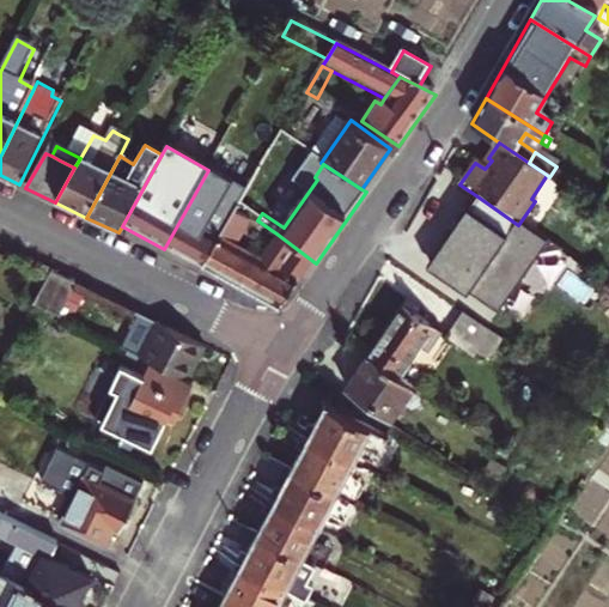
[(549,177),(562,186),(568,175),(556,167),(549,177)]
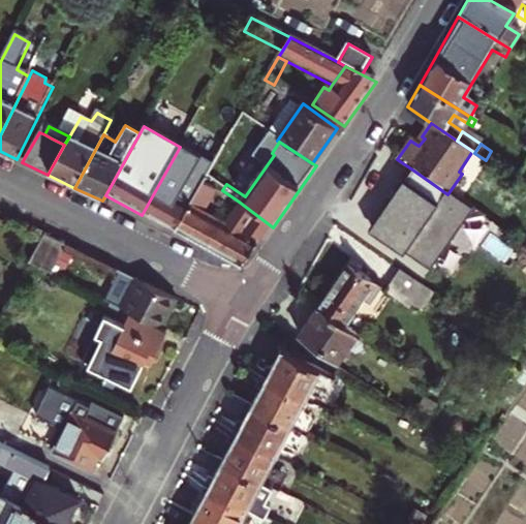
[(202,187),(214,165),(180,147),(142,215),(175,233),(202,187)]
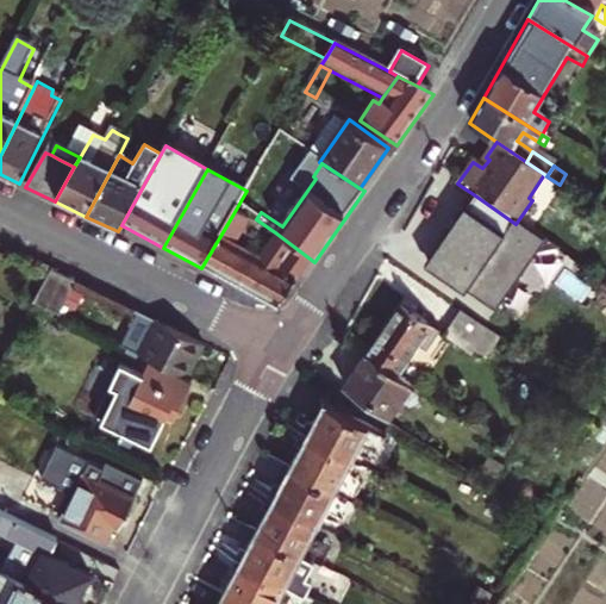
[(520,276),(543,243),(516,224),(500,213),(475,195),(425,268),(493,316),(520,276)]
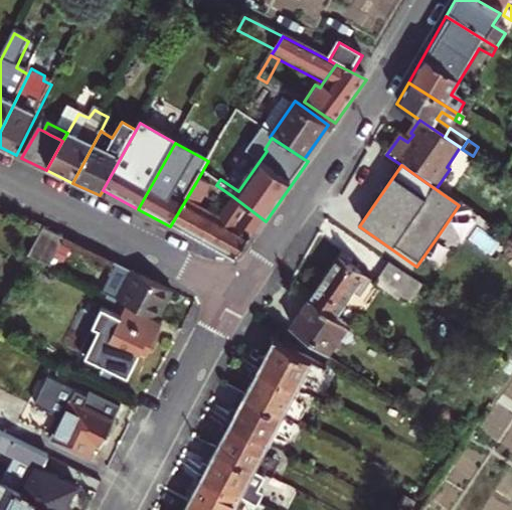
[(266,221),(232,196),(219,218),(200,209),(210,189),(196,182),(170,226),(236,262),(266,221)]
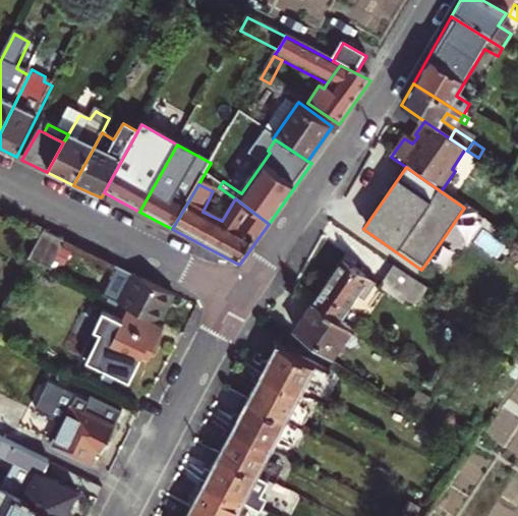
[(341,195),(334,219),(350,223),(356,199),(341,195)]
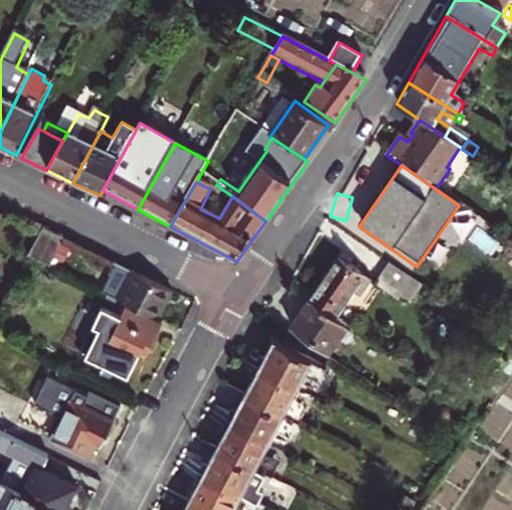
[(45,269),(58,241),(38,230),(24,258),(45,269)]
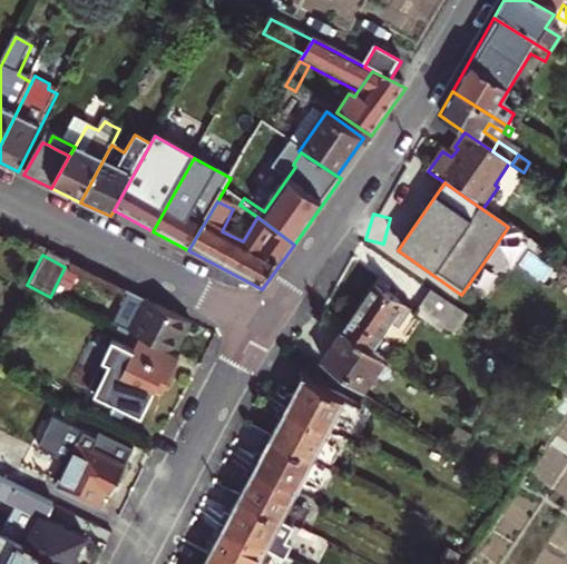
[(339,333),(368,352),(385,325),(396,332),(408,313),(381,295),(379,298),(368,292),(339,333)]
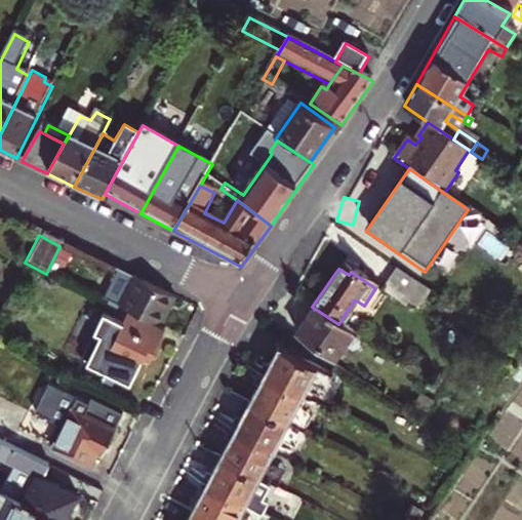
[(429,294),(394,271),(378,292),(403,309),(407,305),(417,312),(429,294)]
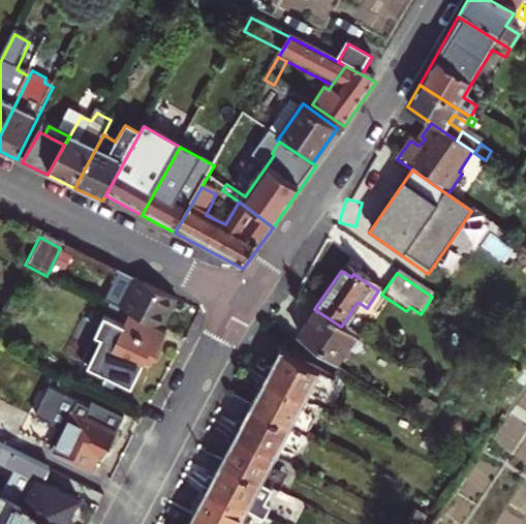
[(121,313),(157,332),(172,305),(116,276),(101,304),(121,313)]
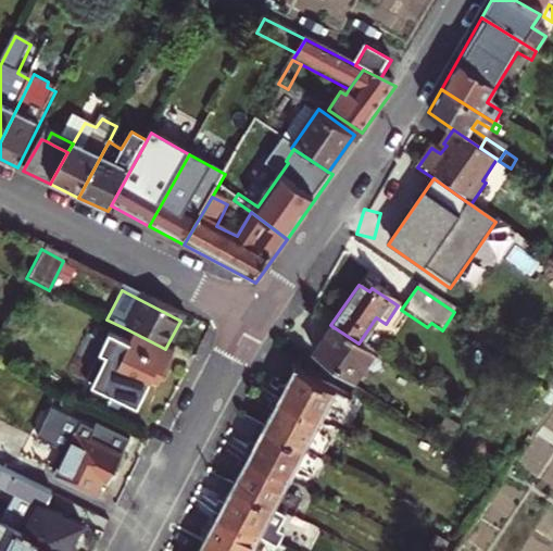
[(359,343),(330,325),(310,354),(334,372),(335,370),(353,380),(373,353),(359,343)]
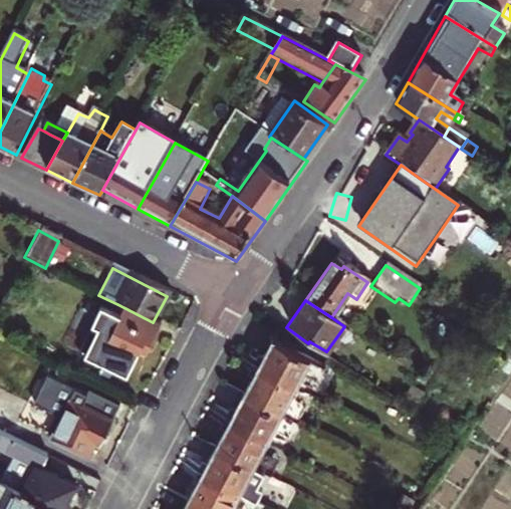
[(153,322),(117,304),(106,324),(94,318),(77,353),(122,376),(136,350),(142,353),(157,324),(153,322)]
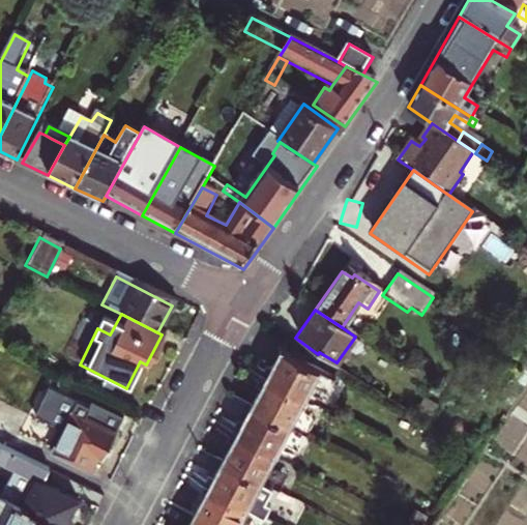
[(280,353),(264,383),(301,403),(317,374),(280,353)]
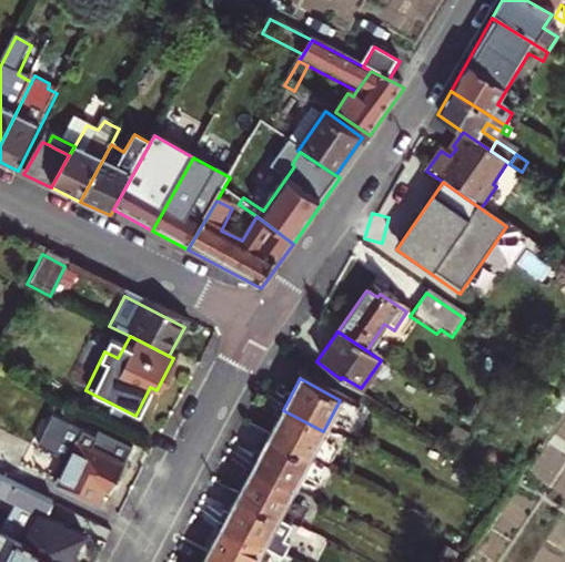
[(323,431),(283,410),(268,439),(309,461),(323,431)]
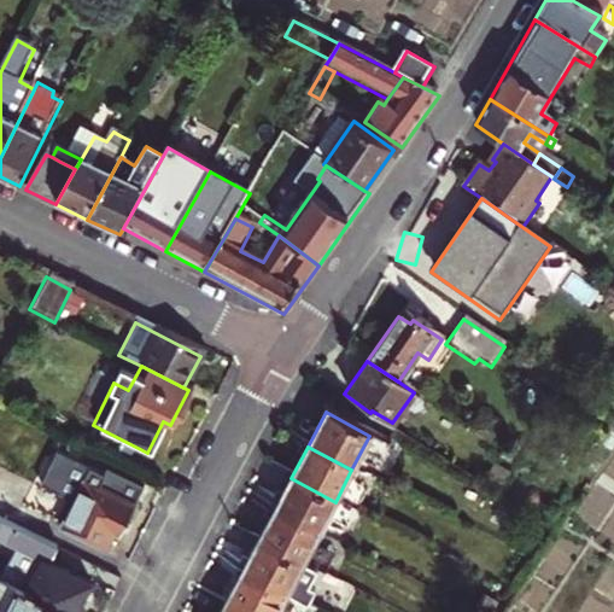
[(27,518),(57,534),(101,554),(111,537),(117,540),(142,487),(106,467),(103,474),(58,452),(27,518)]
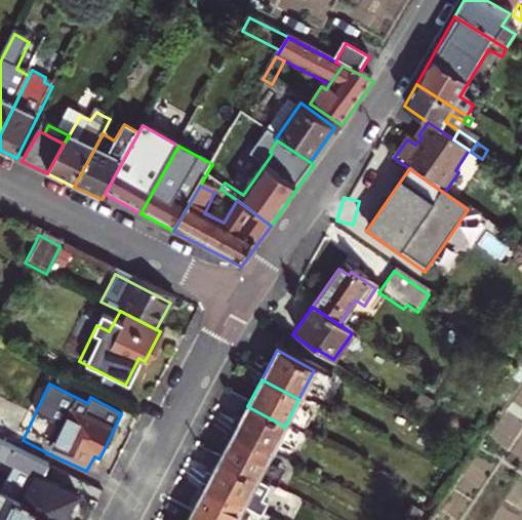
[(247,406),(233,433),(271,453),(285,427),(247,406)]
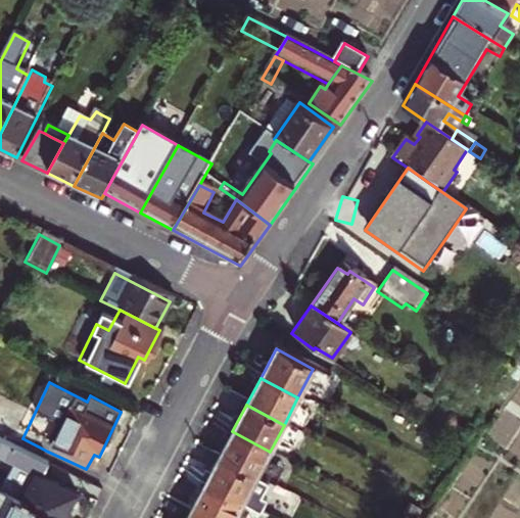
[(270,452),(232,431),(218,459),(255,479),(270,452)]
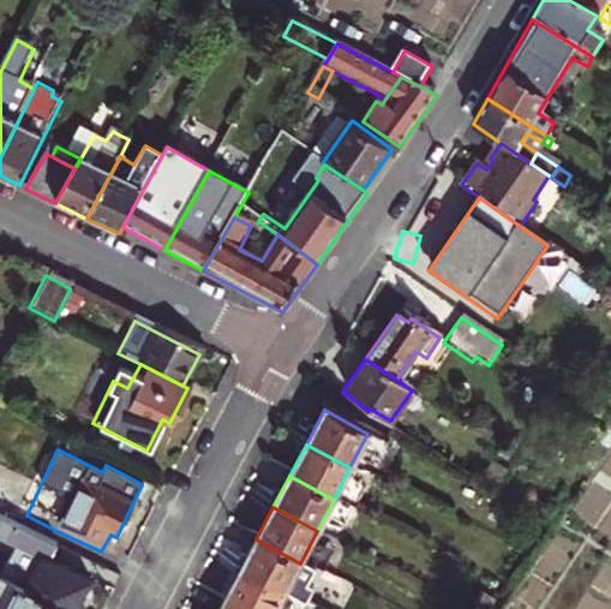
[(0,539),(28,554),(11,586),(57,608),(71,608),(83,584),(45,563),(54,545),(0,518),(0,539)]
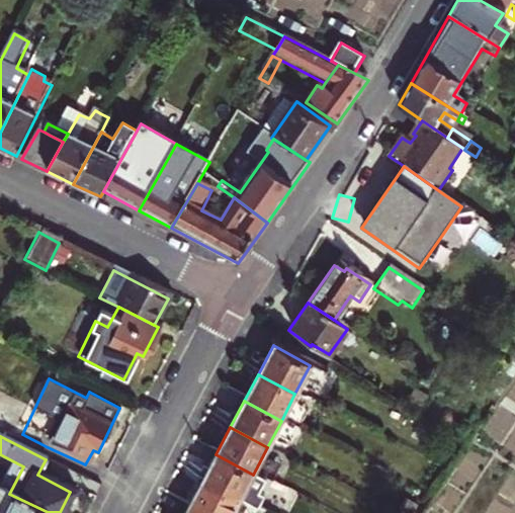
[(253,475),(216,454),(200,482),(239,501),(253,475)]
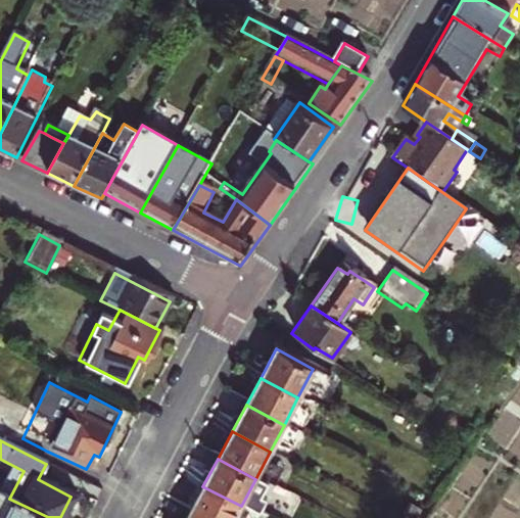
[(235,517),(241,506),(202,486),(189,513),(197,517),(235,517)]
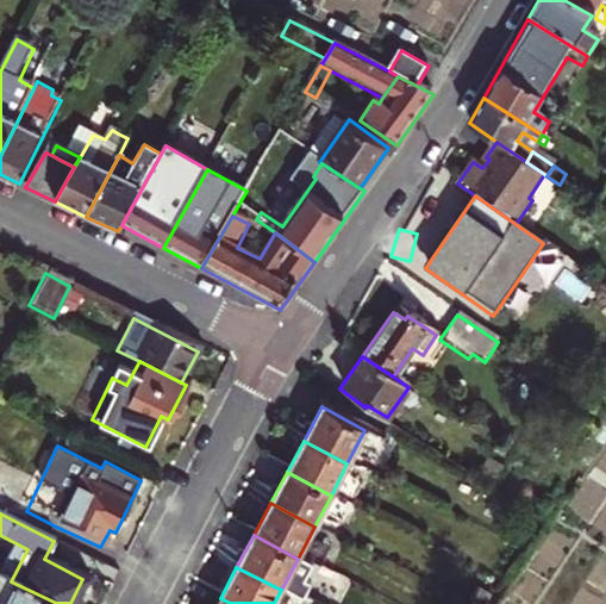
[(11,581),(0,602),(0,603),(56,603),(11,581)]
